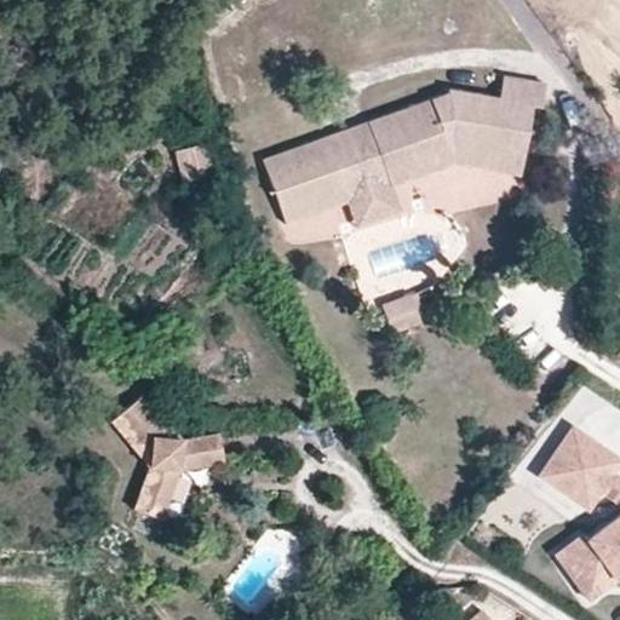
[(518,173),(530,102),(540,104),(545,80),(501,73),(498,97),(447,87),(447,92),(260,158),(280,211),(319,197),(322,207),(345,200),(346,200),(343,189),(386,173),(390,184),(391,184),(415,174),(409,156),(455,141),(498,148),(494,168),(518,173)]
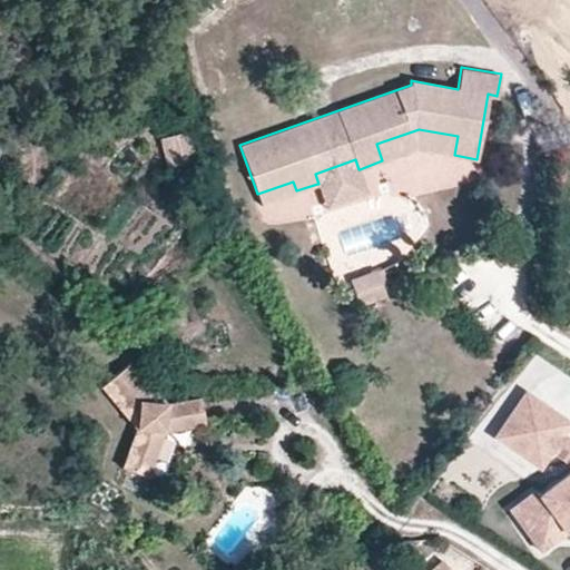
[(454,155),(458,136),(419,129),(376,144),(382,160),(416,149),(454,155)]
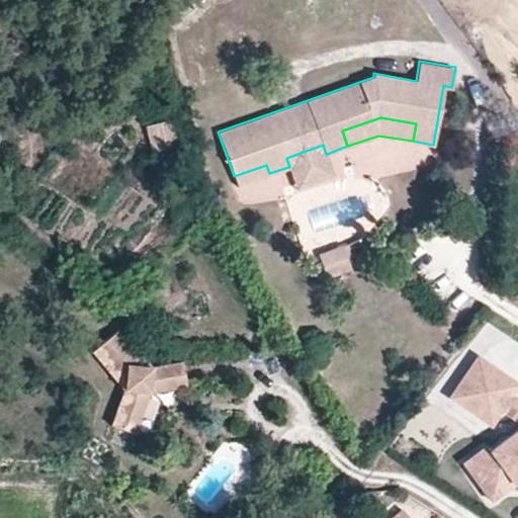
[(177,147),(170,120),(155,124),(161,151),(177,147)]
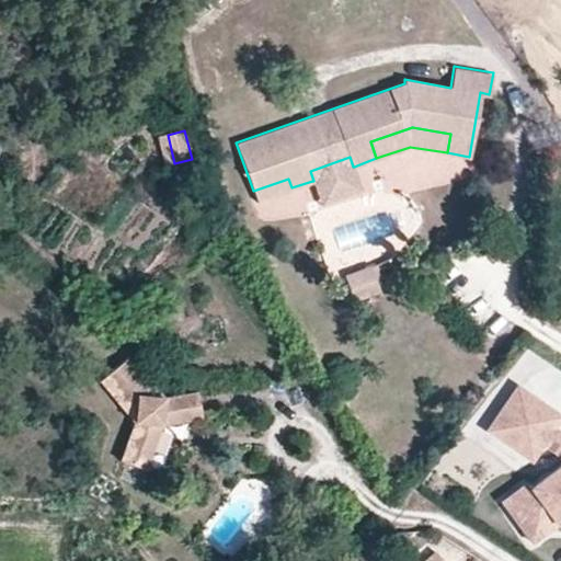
[(174,163),(168,135),(158,137),(165,165),(174,163)]
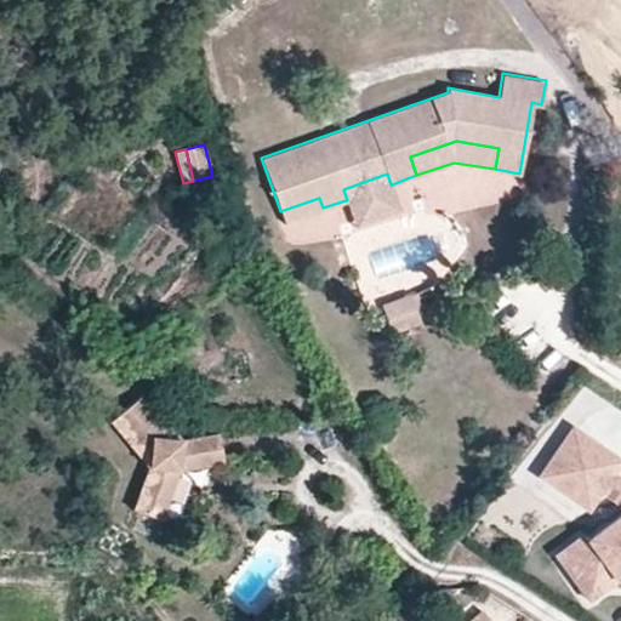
[(347,200),(391,184),(387,174),(343,189),(347,200)]
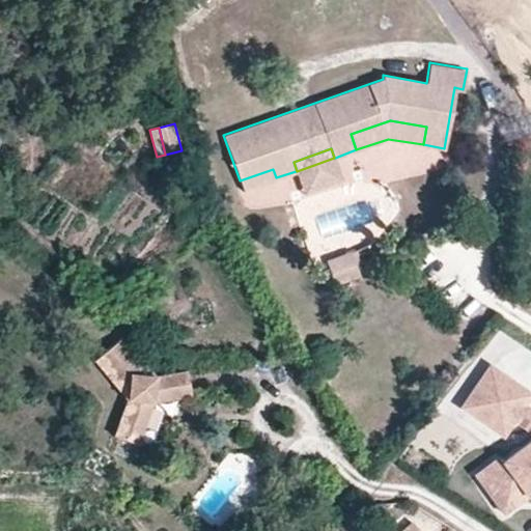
[(342,179),(335,158),(334,158),(297,171),(296,171),(304,193),(342,179)]
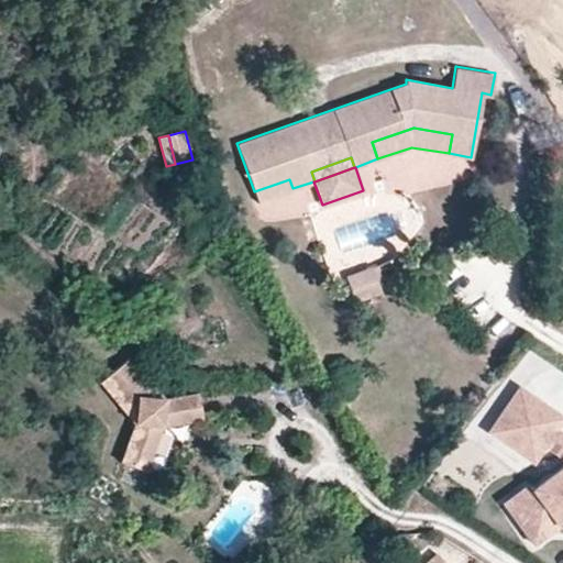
[(257,201),(293,188),(289,179),(254,191),(257,201)]
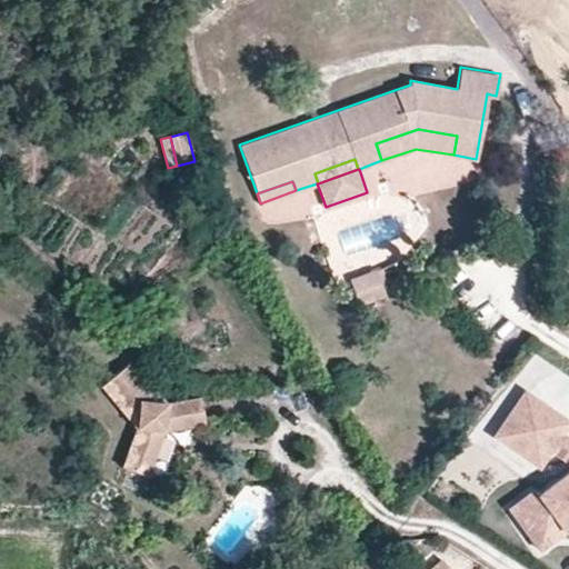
[(386,297),(377,270),(349,280),(359,307),(386,297)]
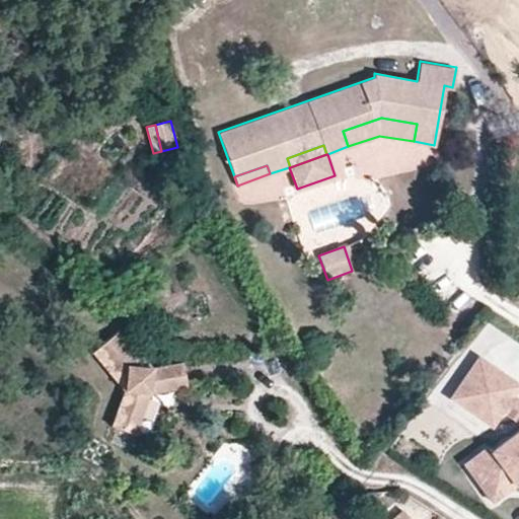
[(184,383),(180,360),(150,365),(118,326),(91,349),(124,386),(110,424),(132,431),(147,389),(184,383)]
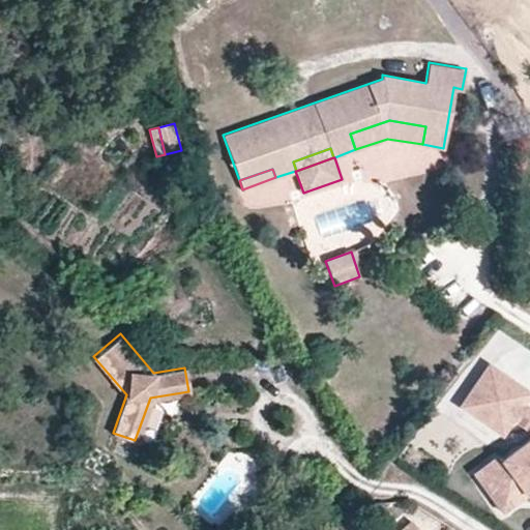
[(522,403),(529,391),(487,362),(458,405),(500,434),(511,418),(514,420),(525,405),(522,403)]
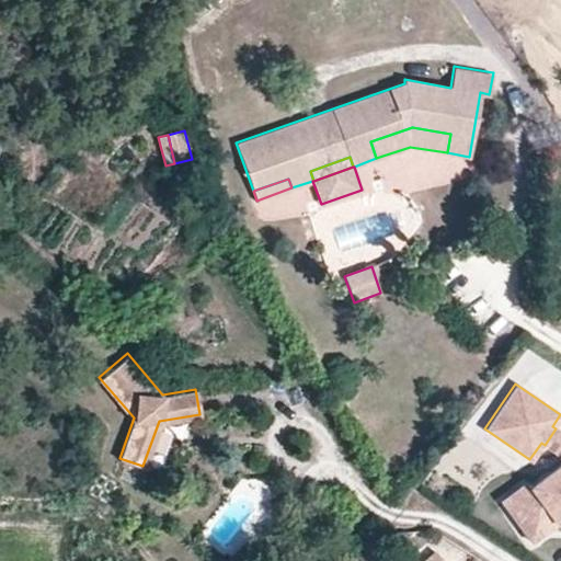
[(560,432),(556,428),(545,445),(554,453),(560,460),(560,432)]
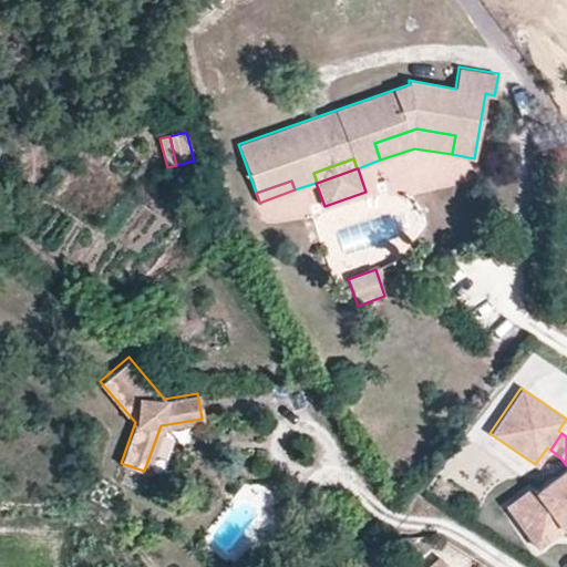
[(566,470),(535,493),(529,486),(504,505),(526,535),(552,516),(559,527),(566,522),(566,470)]
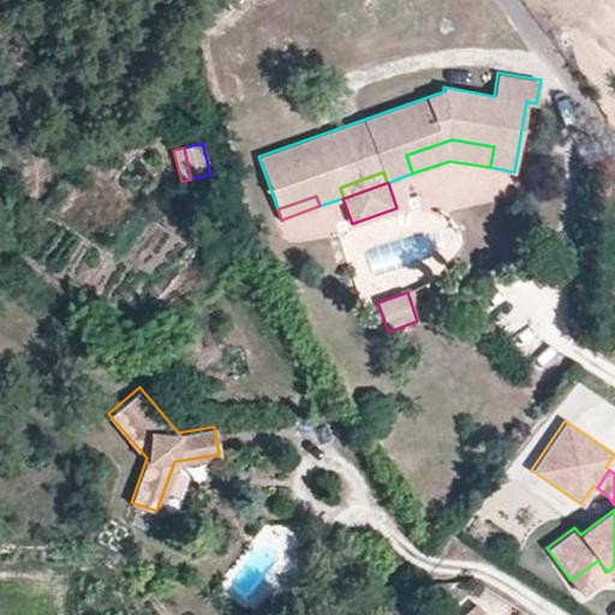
[(580,593),(608,573),(607,572),(598,560),(571,580),(580,593)]
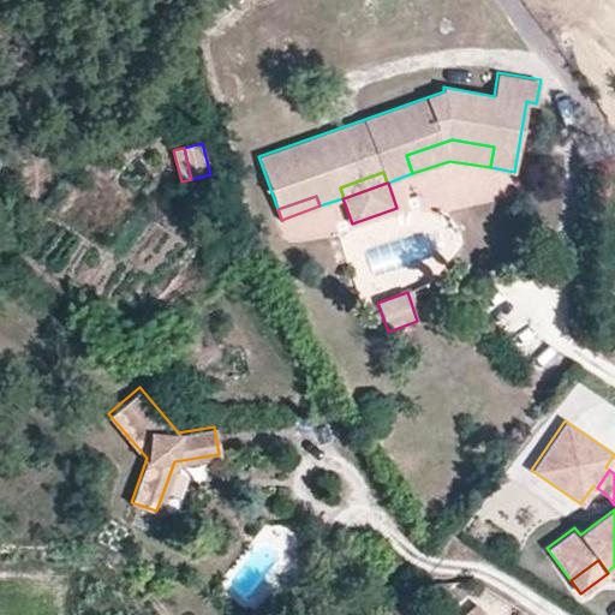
[(485,614),(476,602),(459,614),(485,614)]
